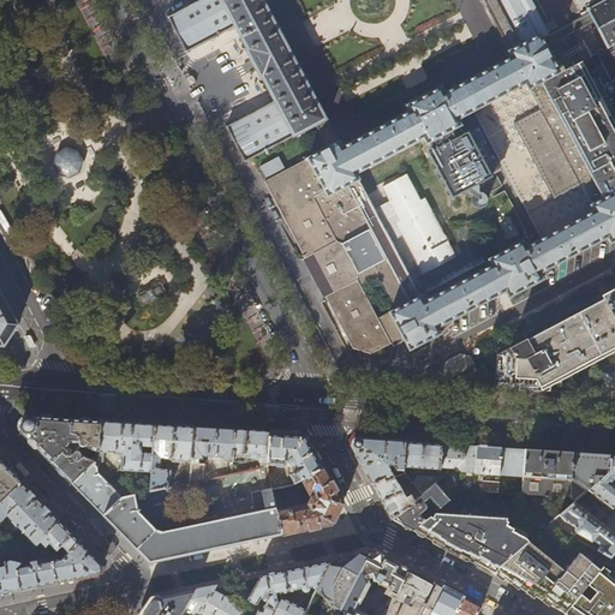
[(263,0),(197,0),(168,16),(186,52),(234,25),(275,101),(227,126),(245,162),(326,119),(263,0)]
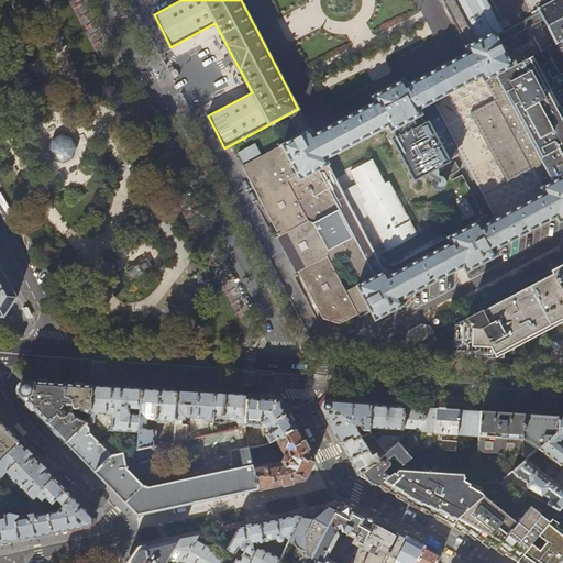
[(441,0),(468,52),(504,31),(486,0),(441,0)]
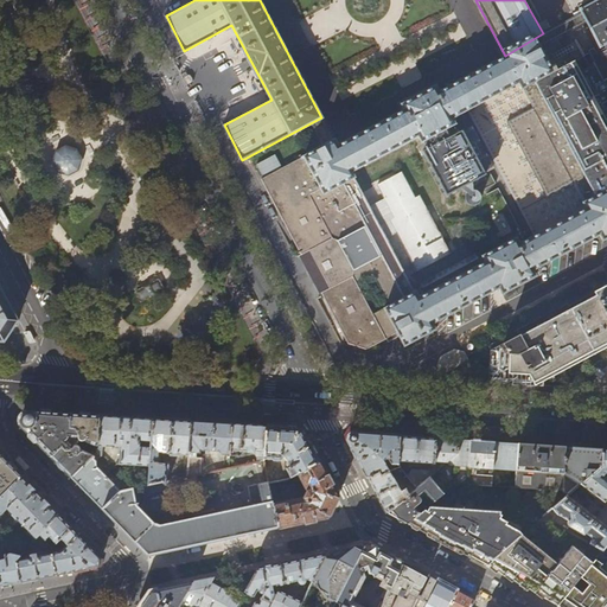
[(606,0),(596,0),(580,10),(581,12),(599,48),(606,43),(606,0)]
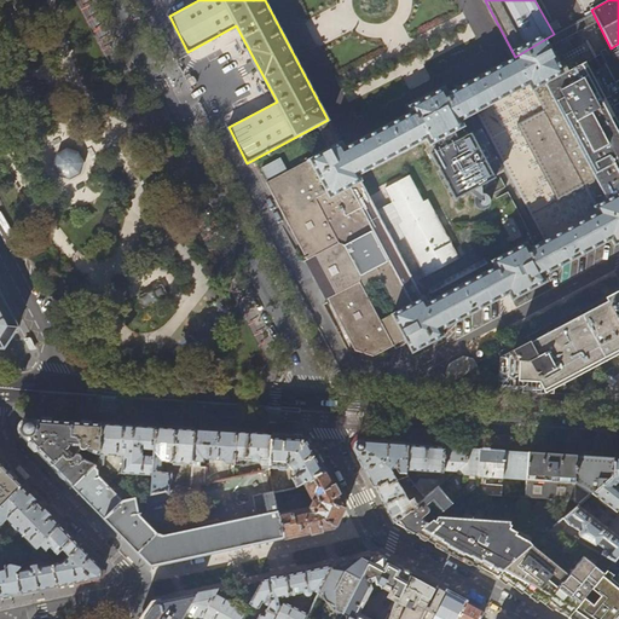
[(341,144),(308,160),(329,200),(362,183),(357,174),(427,138),(457,200),(496,179),(469,131),(466,120),(536,84),(539,93),(571,77),(589,68),(585,62),(611,48),(593,12),(554,34),(515,57),(447,93),(444,87),(424,98),(410,105),(414,111),(343,148),(341,144)]
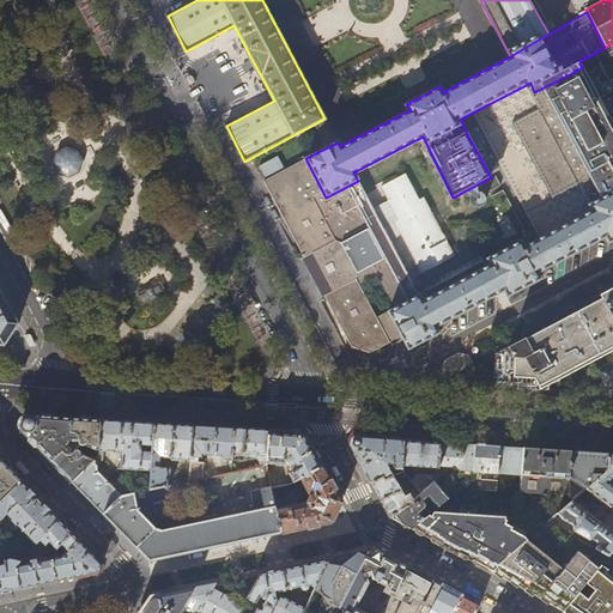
[(565,77),(544,87),(605,200),(612,194),(612,122),(583,67),(565,77)]
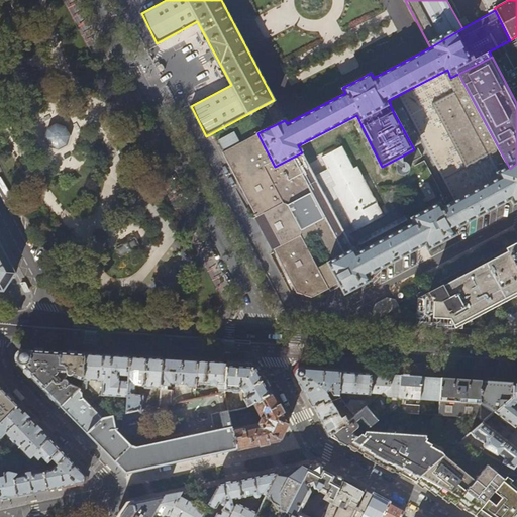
[(458,74),(450,78),(458,91),(435,104),(471,170),(491,159),(498,175),(510,169),(458,74)]
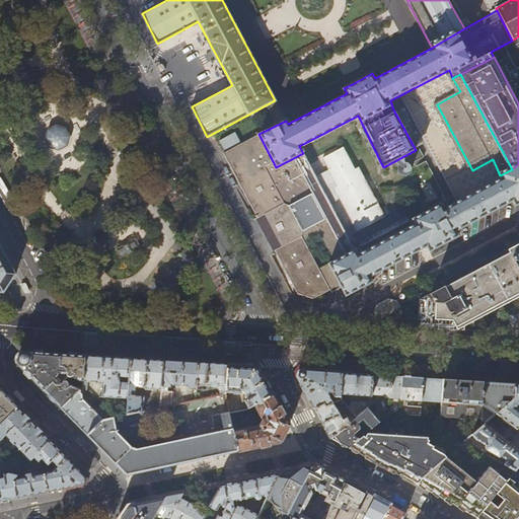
[(62,129),(53,126),(45,130),(41,139),(46,148),(56,151),(65,147),(67,136),(62,129)]
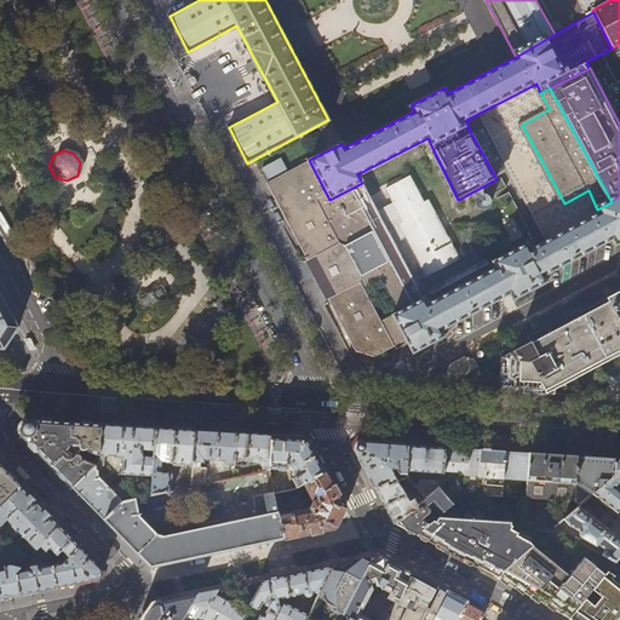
[(309,160),(267,182),(355,351),(374,359),(408,342),(396,319),(428,302),(395,244),(406,239),(426,277),(460,259),(429,200),(425,202),(411,176),(385,189),(392,204),(377,212),(362,183),(329,200),(309,160)]
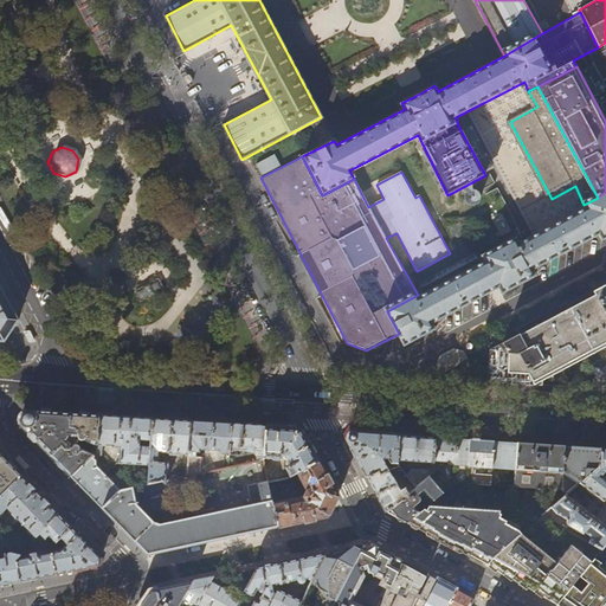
[(418,295),(387,311),(399,334),(405,345),(434,328),(431,322),(483,295),(498,288),(502,292),(534,276),(532,270),(598,233),(601,239),(605,237),(605,193),(598,198),(584,205),(585,208),(520,243),(516,237),(483,255),(485,260),(418,295)]
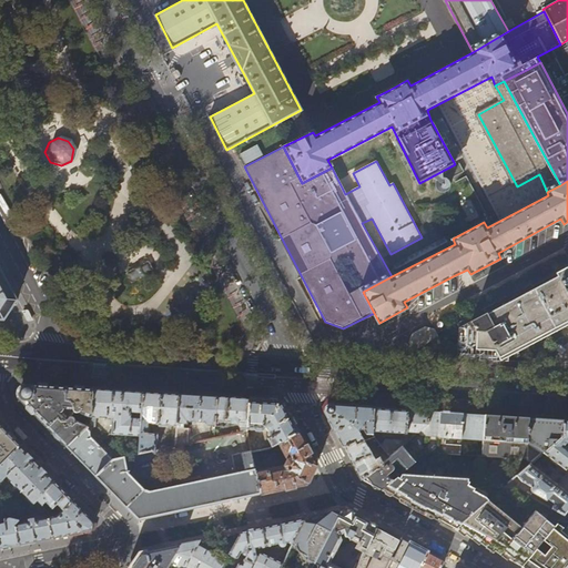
[(121,274),(125,284),(151,272),(146,262),(121,274)]
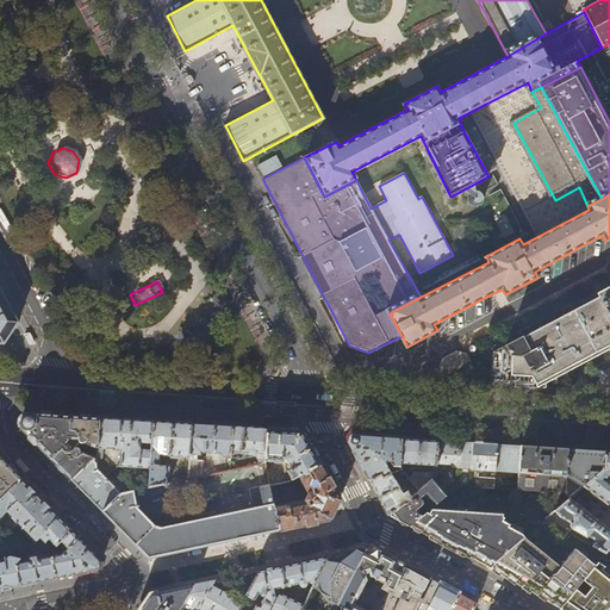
[(491,385),(546,388),(546,383),(609,349),(609,286),(605,290),(597,293),(598,297),(523,337),(523,336),(493,352),(491,385)]
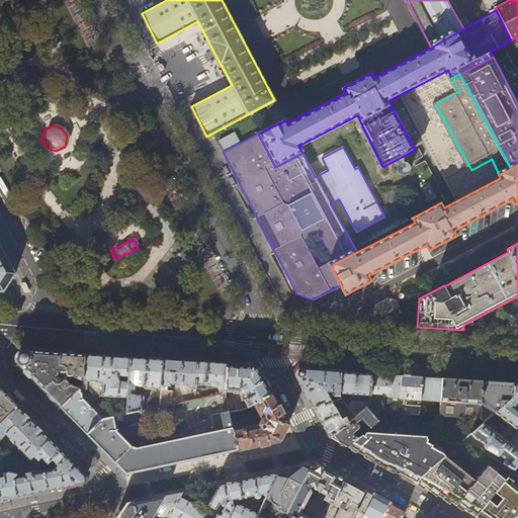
[(0,291),(4,292),(10,283),(16,273),(0,244),(0,291)]
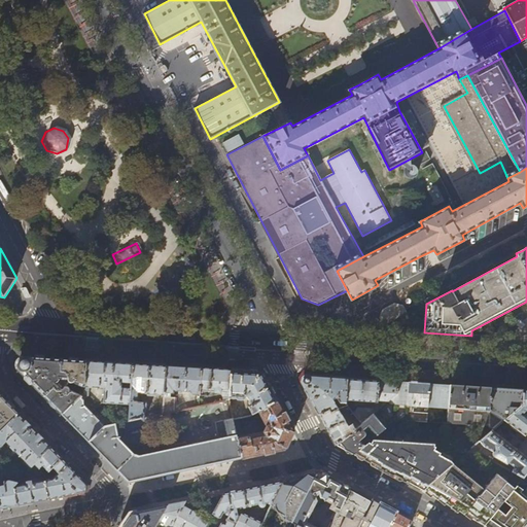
[(22,289),(23,291),(24,293),(25,295),(26,297),(26,299),(27,299),(28,299),(32,297),(32,296),(31,295),(30,294),(28,290),(28,289),(27,288),(26,288),(25,288),(22,289)]
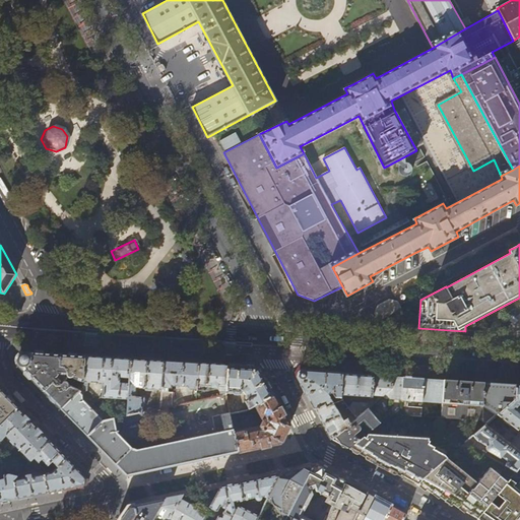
[(60,368),(61,354),(48,353),(22,351),(21,352),(16,363),(17,364),(44,391),(53,383),(56,386),(59,385),(62,383),(62,382),(58,378),(55,378),(57,376),(67,376),(67,371),(65,368),(60,368)]
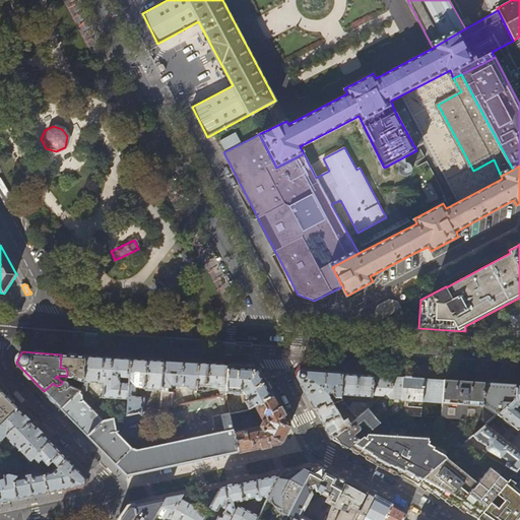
[(73,354),(61,354),(60,368),(65,368),(67,371),(67,376),(68,377),(70,378),(72,378),(81,382),(79,386),(82,387),(85,355),(73,354)]
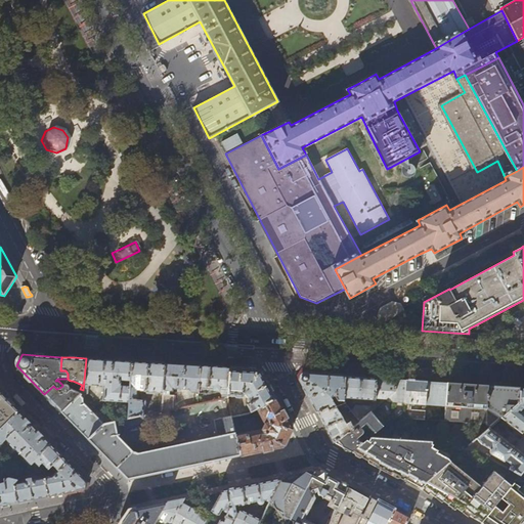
[(83,390),(88,393),(88,385),(104,386),(103,405),(113,405),(114,401),(129,402),(130,387),(120,386),(120,380),(131,381),(132,361),(108,360),(86,358),(83,390)]
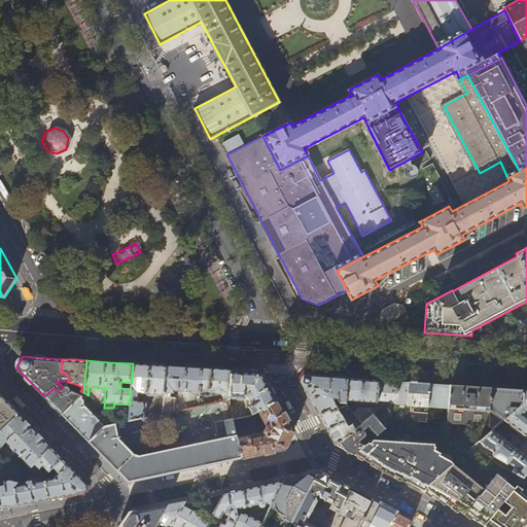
[(144,364),(133,363),(132,383),(131,389),(130,405),(129,422),(146,418),(144,411),(145,402),(139,401),(140,393),(165,395),(166,365),(144,364)]
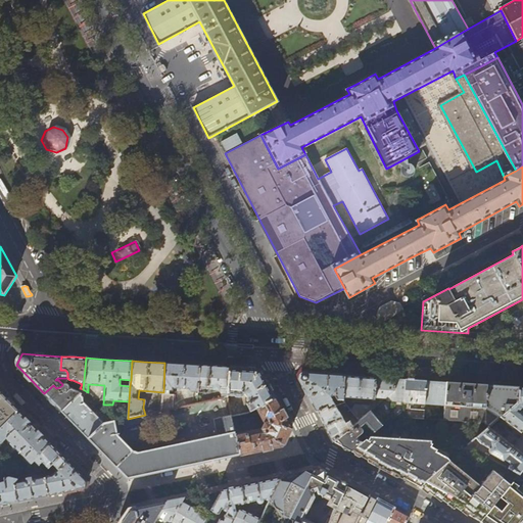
[(182,365),(164,363),(163,392),(161,411),(173,409),(174,394),(169,394),(169,390),(173,390),(174,388),(177,388),(177,391),(180,391),(180,389),(188,389),(191,392),(198,392),(200,366),(182,365)]
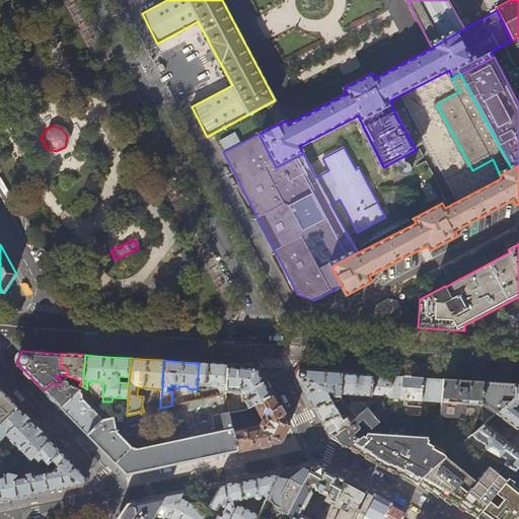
[(215,364),(199,363),(197,389),(206,389),(207,386),(211,386),(211,388),(218,388),(218,387),(220,389),(222,389),(222,394),(226,393),(226,392),(228,365),(215,364)]
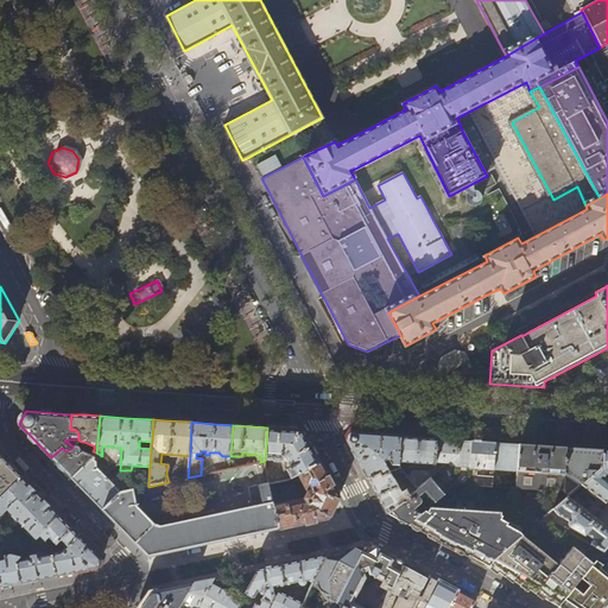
[(283,429),(267,428),(265,460),(284,461),(284,458),(285,458),(286,460),(286,461),(287,461),(289,461),(289,464),(290,468),(287,469),(293,479),(298,475),(320,463),(312,449),(302,430),(283,429)]
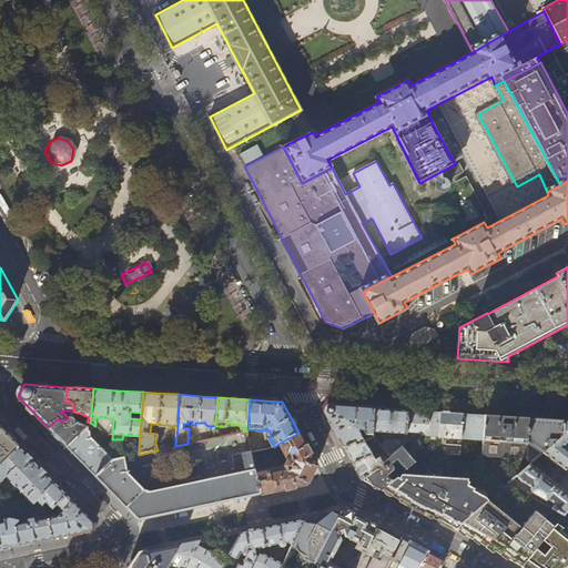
[(346,406),(330,405),(325,412),(334,428),(344,447),(356,442),(358,446),(366,442),(359,432),(365,429),(367,435),(373,435),(373,433),(374,408),(351,406),(346,406)]
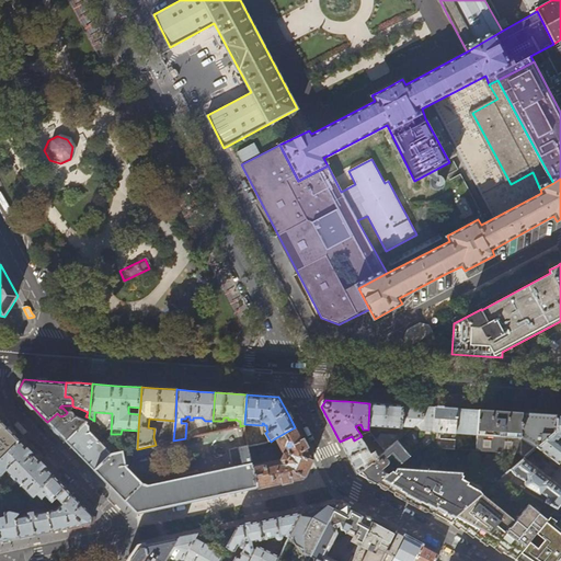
[(399,404),(369,403),(368,427),(401,430),(401,427),(403,405),(399,404)]
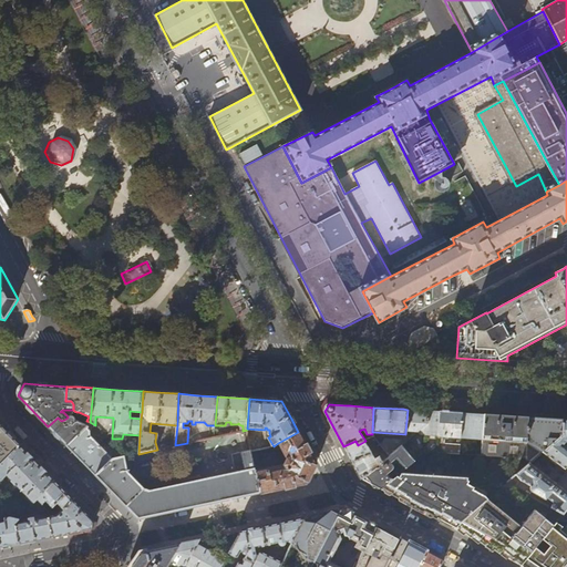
[(423,411),(408,410),(405,432),(439,435),(440,412),(439,412),(423,411)]
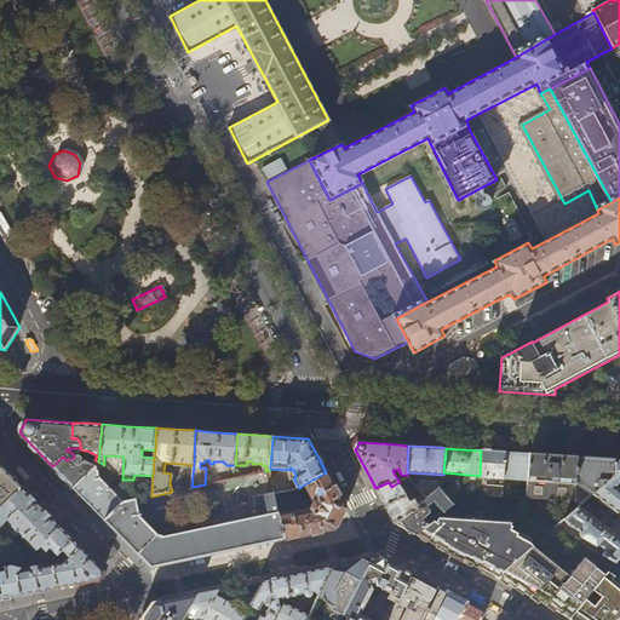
[(484,451),(481,451),(480,476),(478,495),(503,498),(503,486),(486,484),(487,478),(527,481),(529,453),(514,453),(484,451)]
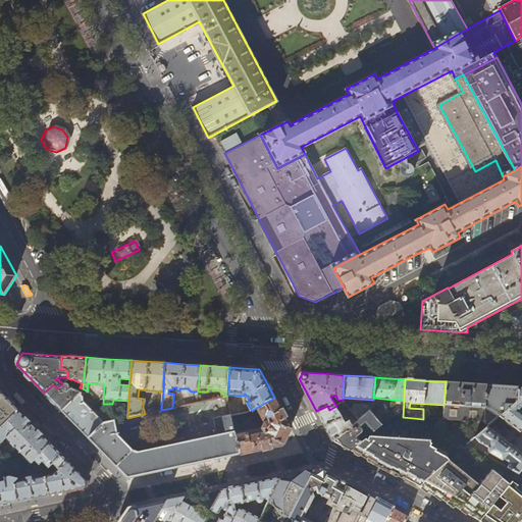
[(472,383),(446,381),(444,405),(442,421),(483,424),(484,408),(486,384),(472,383)]
